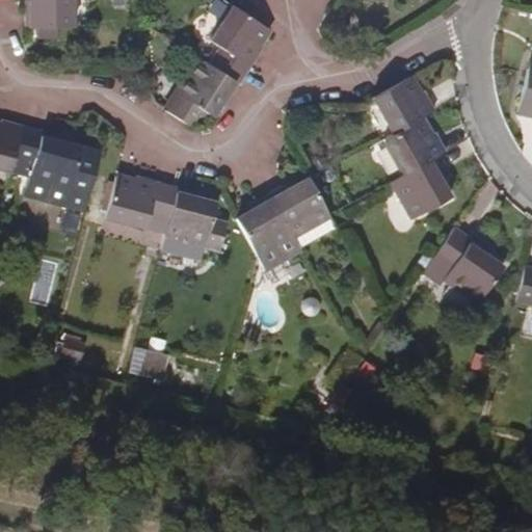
[(26,6),(25,27),(47,27),(74,26),(73,0),(29,0),(30,6),(26,6)]
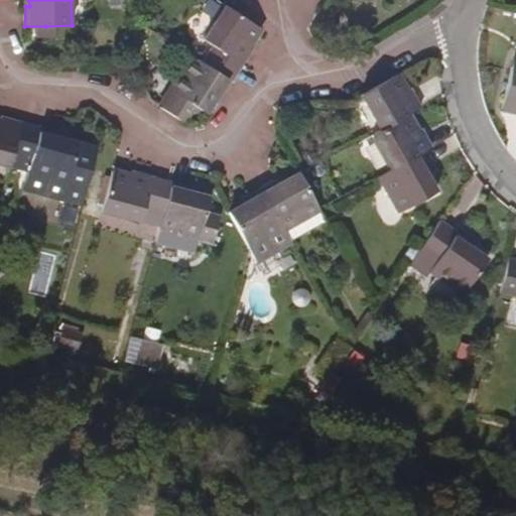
[(250,44),(260,28),(224,5),(203,38),(214,45),(203,61),(232,81),(254,47),(250,44)]
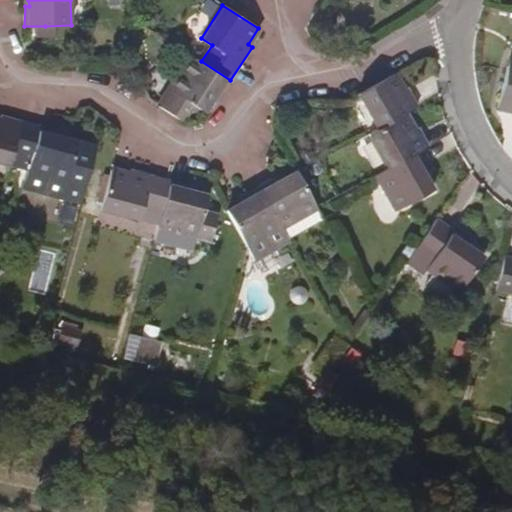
[(170,88),(190,102),(204,111),(215,94),(219,97),(230,80),(201,61),(191,55),(170,88)]
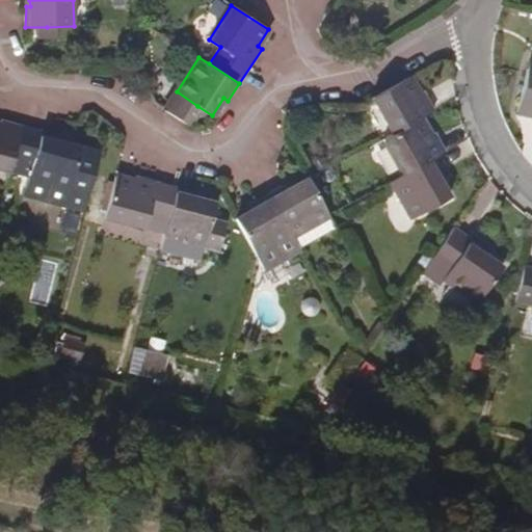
[(531,70),(528,69),(521,103),(523,107),(528,112),(531,113),(531,70)]
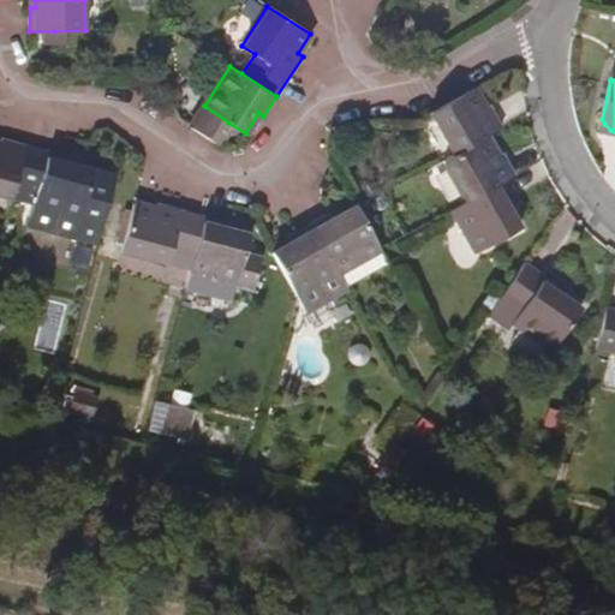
[(476,93),(473,87),(431,112),(434,117),(454,153),(487,135),(503,125),(491,105),(484,107),(476,93)]
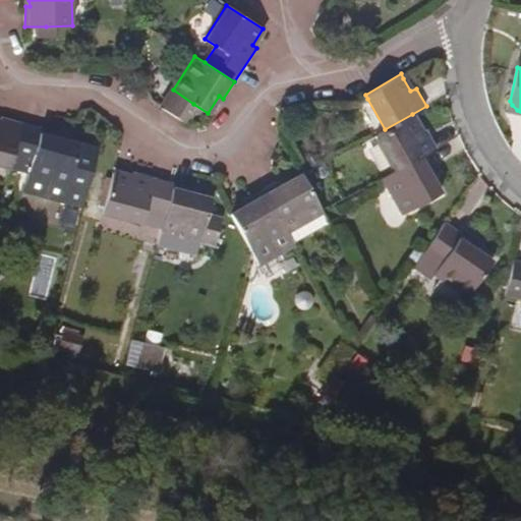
[(181,120),(182,121),(193,104),(173,90),(162,107),(181,120)]
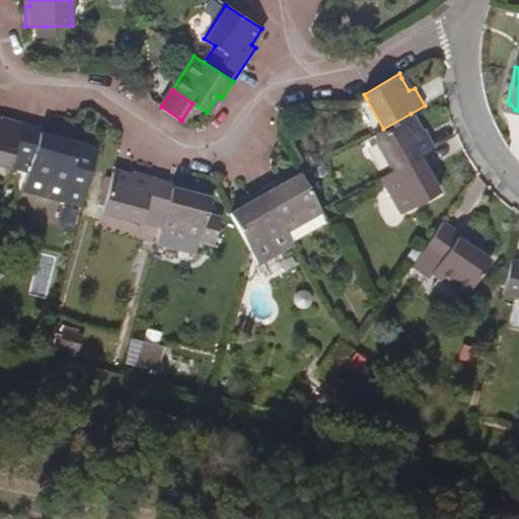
[(510,104),(508,100),(506,109),(518,112),(518,110),(515,109),(510,104)]
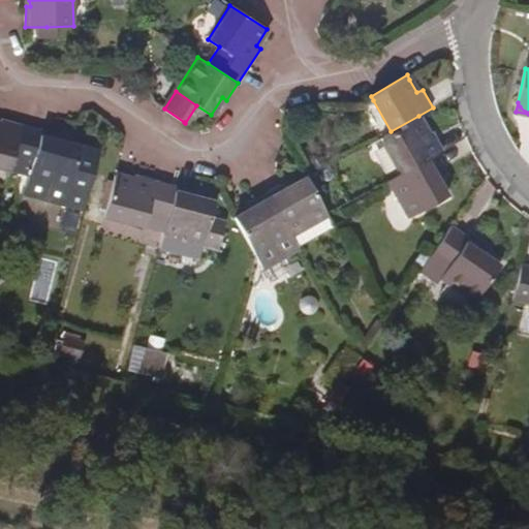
[(418,116),(391,131),(381,137),(402,173),(431,155),(443,149),(433,132),(429,134),(418,116)]
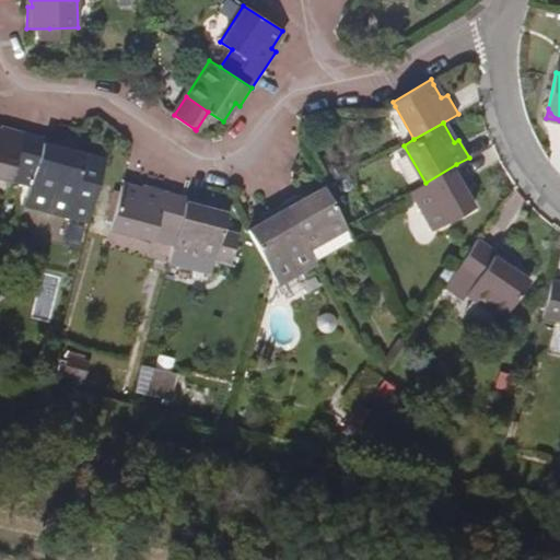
[(1,130),(0,130),(0,176),(10,179),(23,131),(2,125),(1,130)]
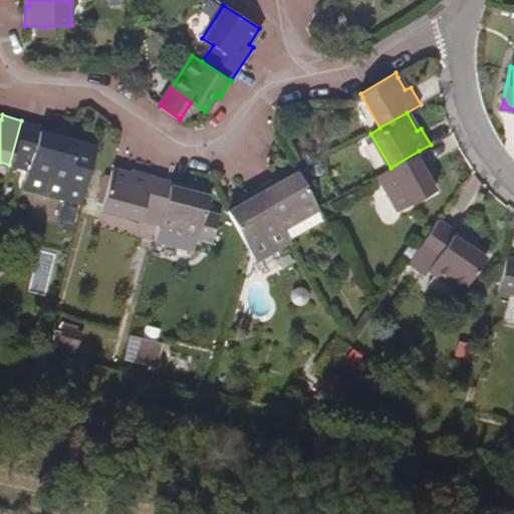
[(97,147),(58,135),(60,131),(21,120),(9,165),(6,179),(83,200),(97,147)]
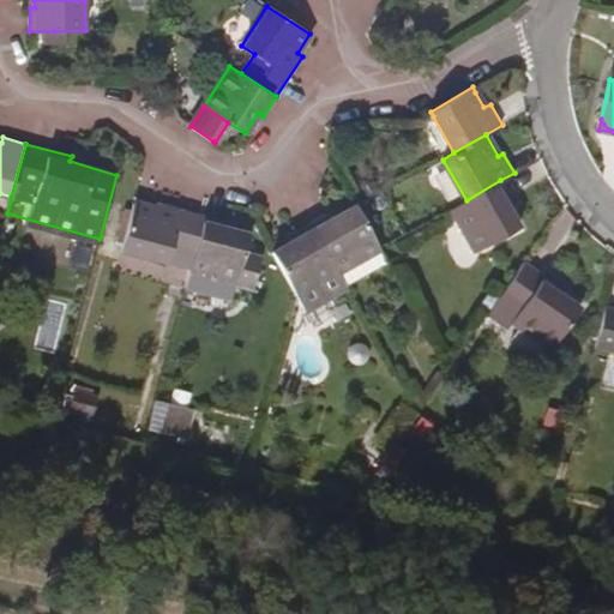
[(500,180),(467,200),(452,209),(477,248),(519,226),(507,205),(513,202),(500,180)]
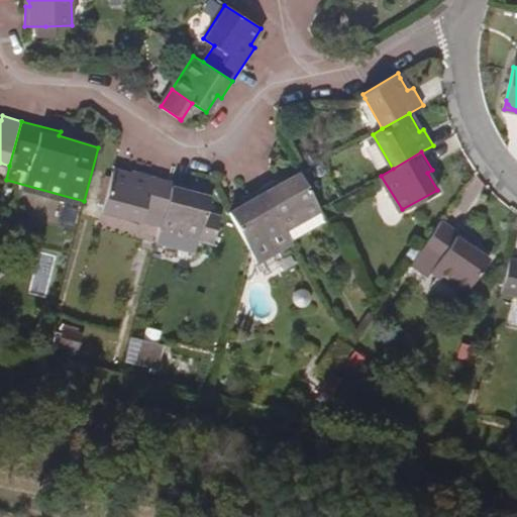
[(132,176),(113,170),(111,176),(103,211),(160,227),(172,182),(133,171),(132,176)]
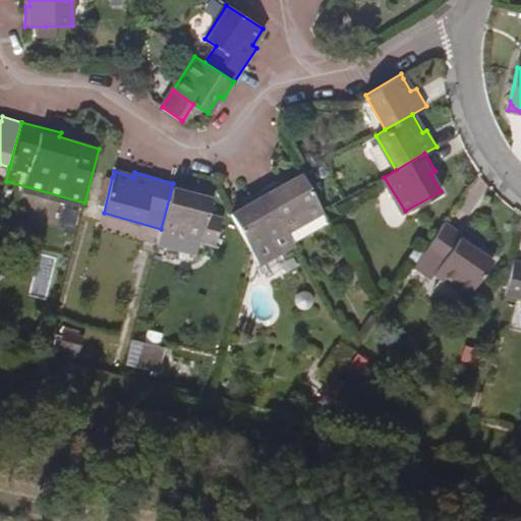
[(310,186),(304,175),(302,172),(284,182),(282,178),(278,181),(265,188),(294,241),(330,221),(324,211),(310,186)]
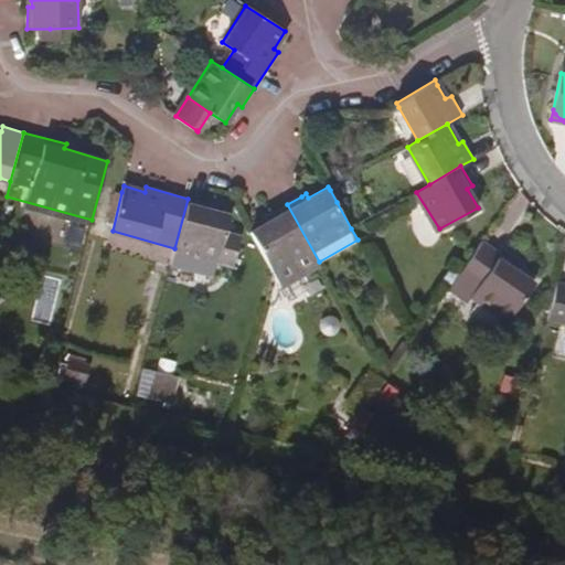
[(188,199),(174,248),(171,263),(213,274),(217,259),(233,264),(241,236),(225,233),(230,214),(208,209),(209,203),(188,199)]
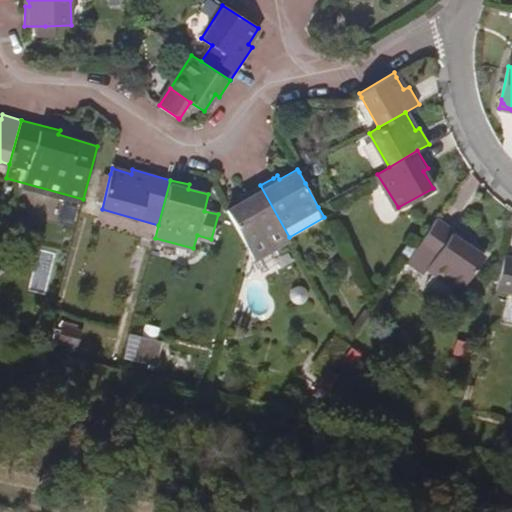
[(290,238),(289,237),(260,185),(247,192),(242,195),(245,200),(227,209),(248,246),(256,258),(290,238)]
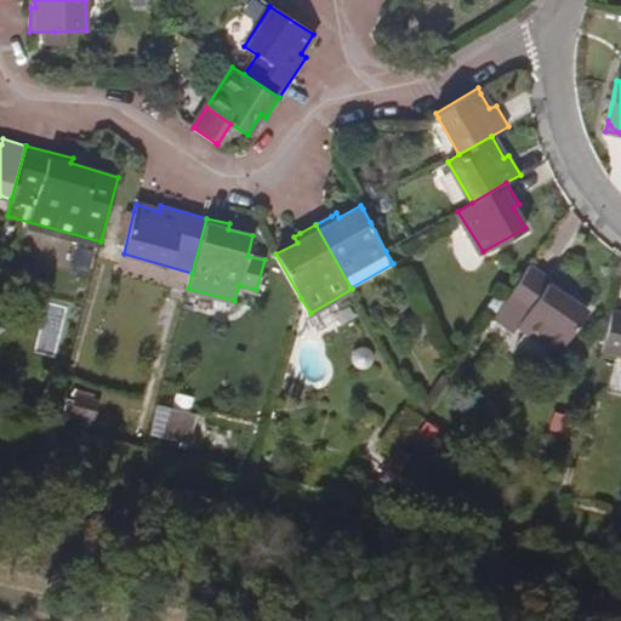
[(530,265),(507,300),(527,314),(519,325),(558,353),(587,312),(568,298),(571,292),(530,265)]
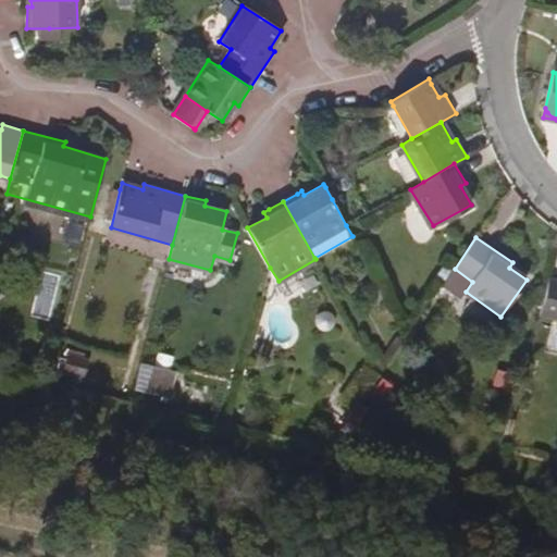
[(556,280),(548,277),(540,316),(556,319),(556,280)]
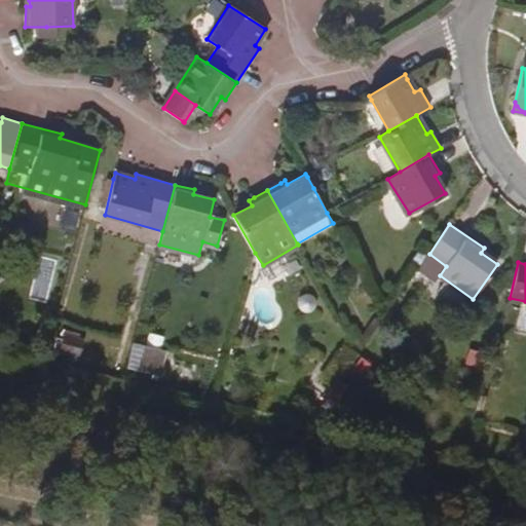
[(83,341),(65,336),(62,348),(80,353),(83,341)]
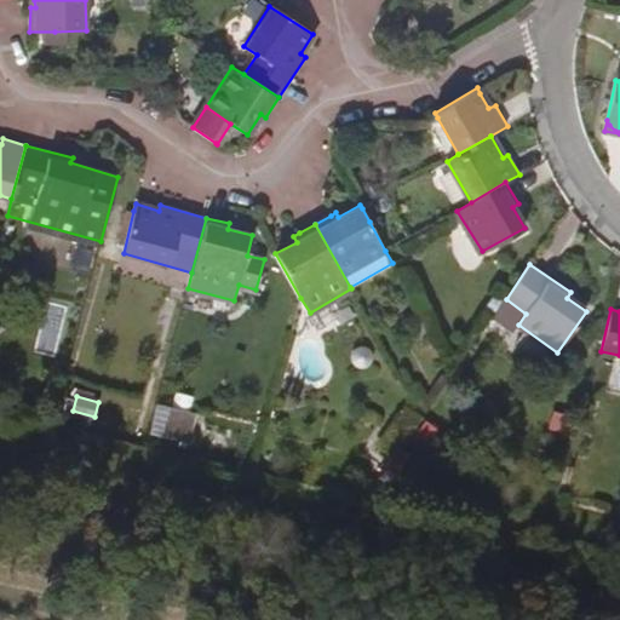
[(164,437),(188,443),(195,413),(172,407),(164,437)]
